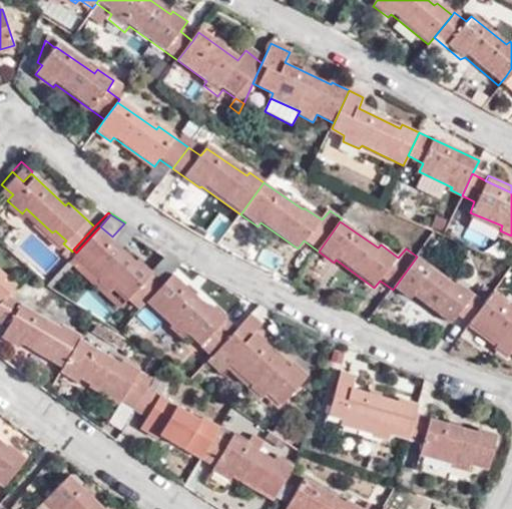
[(132,229),(124,223),(112,236),(119,243),(132,229)]
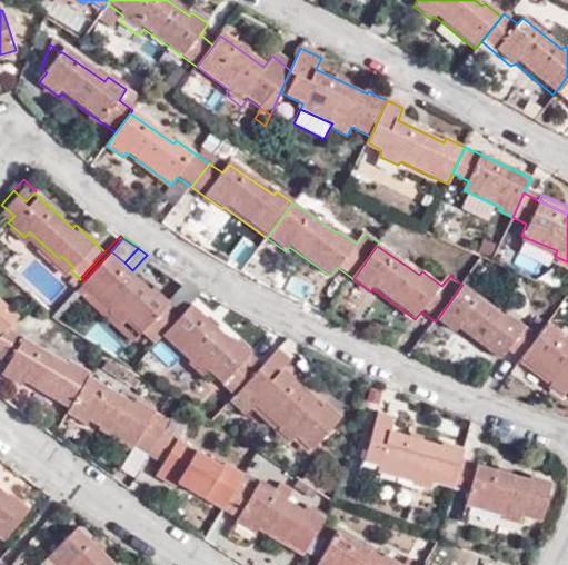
[(125,263),(111,251),(109,254),(107,256),(85,280),(111,304),(108,307),(120,318),(125,314),(140,328),(143,324),(149,317),(161,329),(181,308),(152,281),(148,285),(132,270),(125,263)]
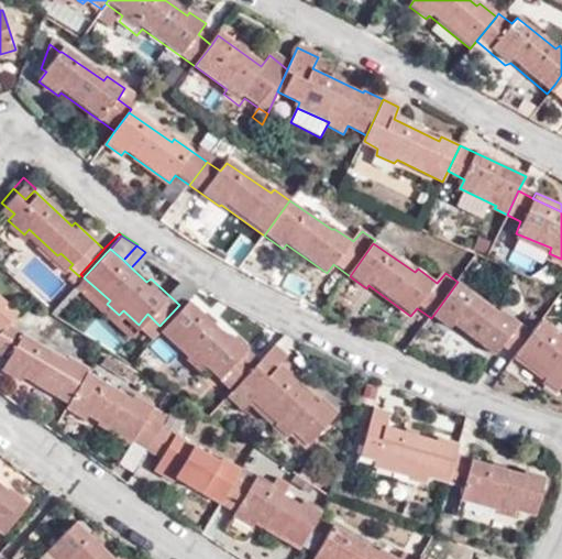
[(500,347),(514,355),(533,329),(504,308),(500,310),(459,281),(458,282),(431,318),(449,331),(452,327),(494,357),(500,347)]
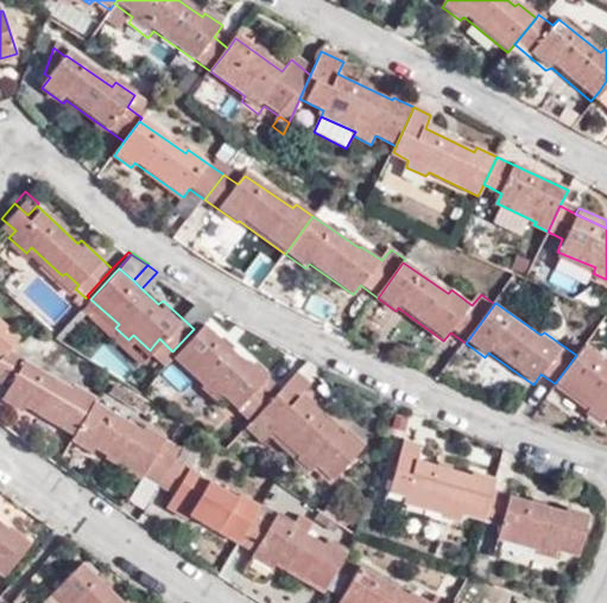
[(0,360),(12,348),(21,337),(0,317),(0,360)]
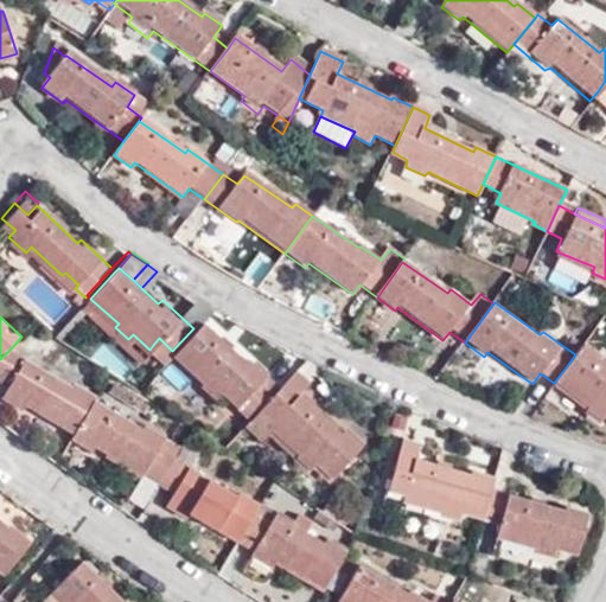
[(193,328),(172,351),(174,353),(196,333),(203,325),(205,322),(202,319),(193,328)]
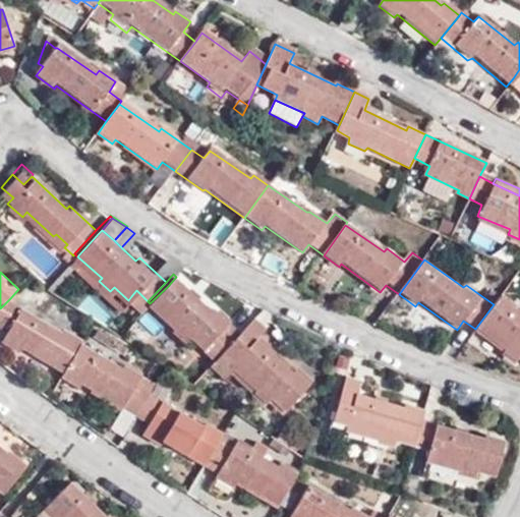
[(210,307),(176,277),(174,279),(168,286),(150,303),(172,325),(169,328),(182,340),(189,332),(214,354),(220,347),(238,328),(213,304),(210,307)]
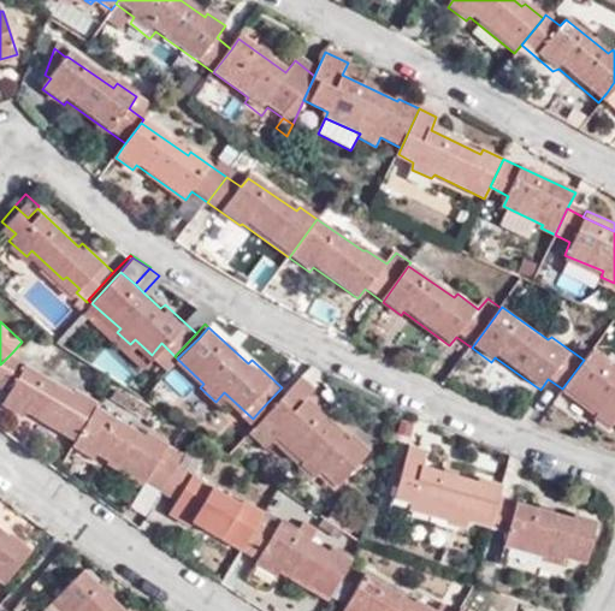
[(175,356),(161,343),(155,350),(169,363),(175,356)]
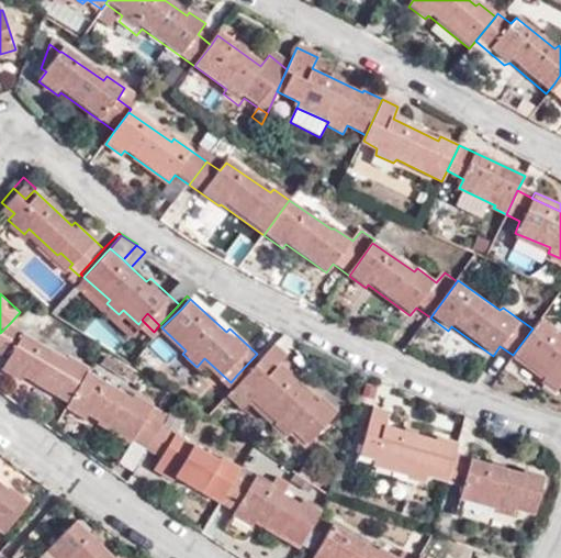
[(0,333),(0,350),(4,354),(1,363),(22,376),(25,371),(70,400),(88,370),(91,366),(73,355),(69,359),(11,322),(0,333)]
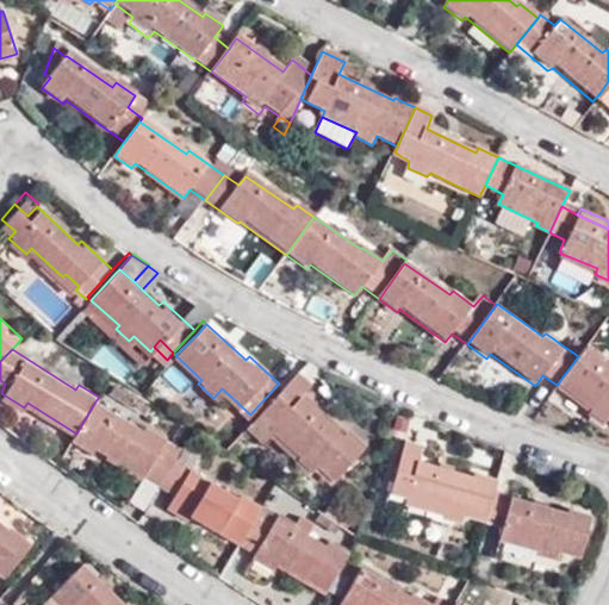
[(578,356),(557,385),(589,407),(586,415),(604,426),(608,419),(608,366),(584,349),(578,356)]
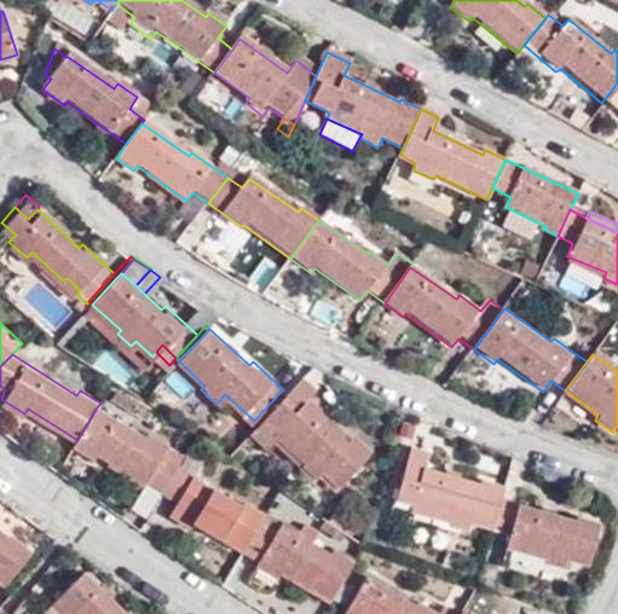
[(261,412),(265,415),(283,395),(298,380),(301,376),(298,372),(283,389),(261,412)]
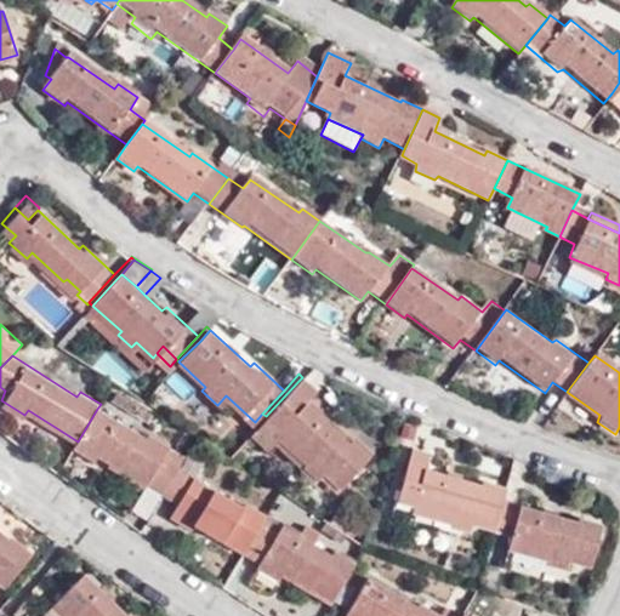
[(313,387),(302,377),(299,381),(284,397),(266,416),(277,426),(273,431),(276,433),(303,460),(301,462),(314,474),(322,468),(337,483),(367,452),(348,435),(347,438),(303,398),(313,387)]
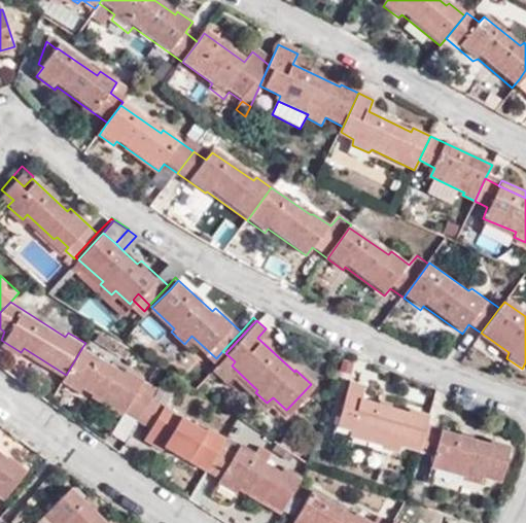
[(66,375),(63,379),(80,390),(82,386),(137,420),(150,397),(154,391),(140,382),(141,379),(125,369),(123,372),(82,347),(66,375)]
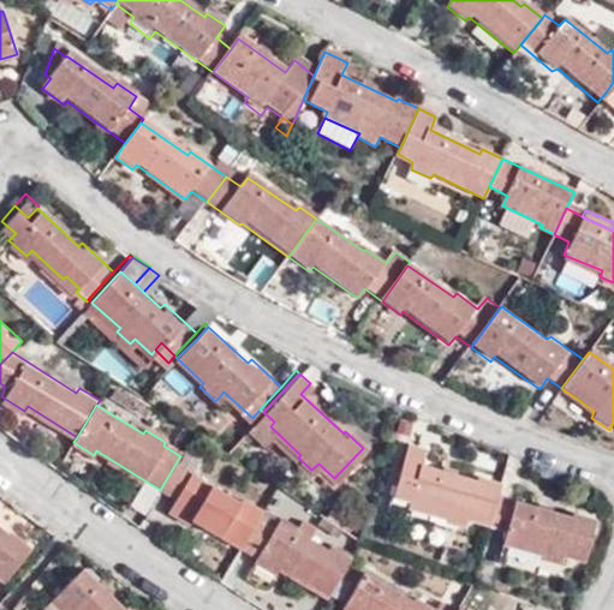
[(261,416),(263,412),(260,410),(252,418),(245,425),(249,429),(255,423),(261,416)]
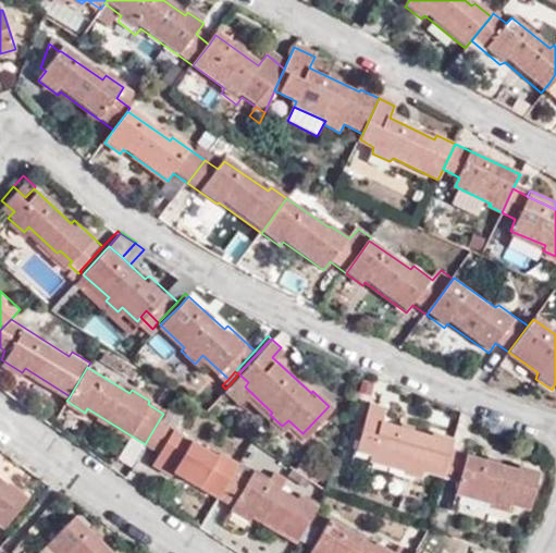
[(248,382),(238,373),(236,377),(231,383),(225,389),(237,400),(247,389),(245,386),(248,382)]
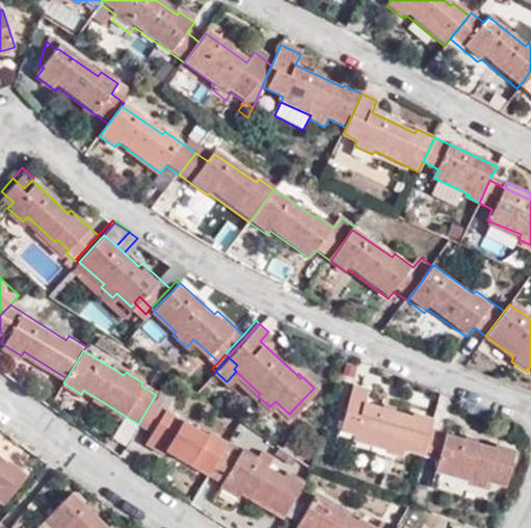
[(429,431),(431,422),(410,415),(409,418),(365,405),(369,392),(353,387),(341,429),(355,433),(353,440),(387,449),(387,454),(401,457),(404,449),(423,454),(429,431)]
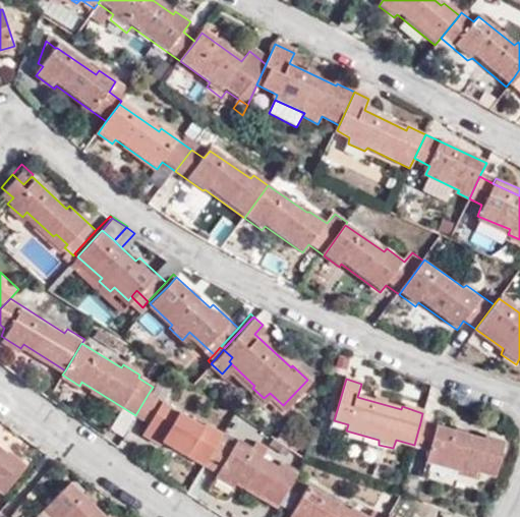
[(149,393),(135,415),(149,423),(142,435),(161,445),(164,441),(204,465),(222,432),(206,421),(203,426),(149,393)]
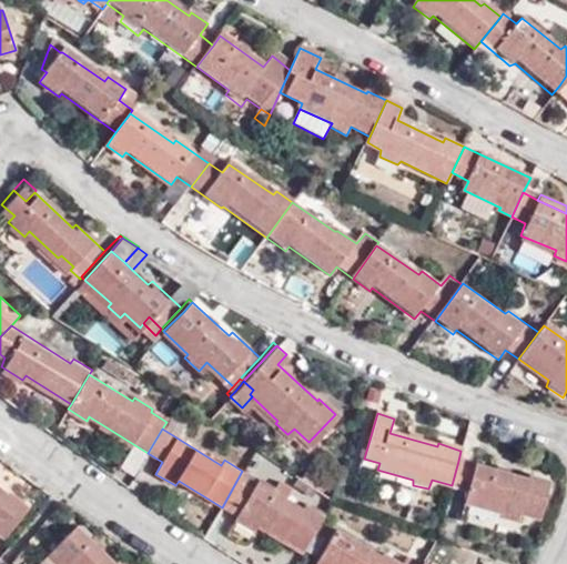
[(458,461),(452,485),(466,490),(464,502),(498,513),(498,519),(519,525),(522,516),(538,521),(549,482),(527,475),(526,480),(458,461)]
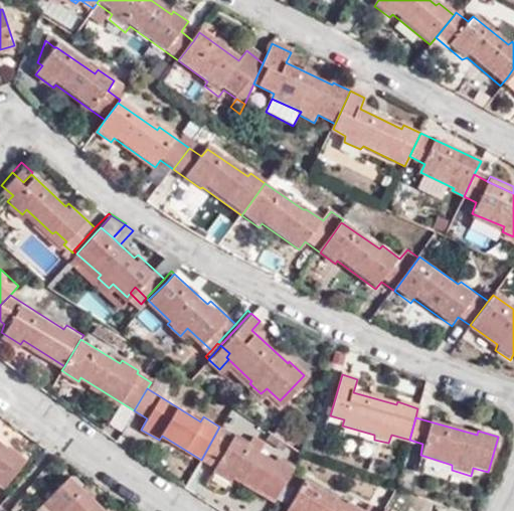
[(273,429),(286,438),(293,429),(279,418),(273,429)]
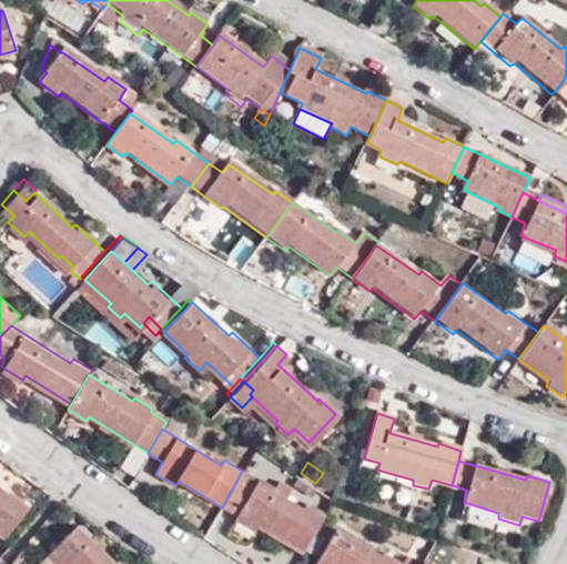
[(242,471),(222,507),(239,516),(236,520),(255,531),(260,526),(304,553),(324,520),(304,506),(303,509),(287,499),(294,490),(280,481),(273,491),(262,482),(243,469),(242,471)]
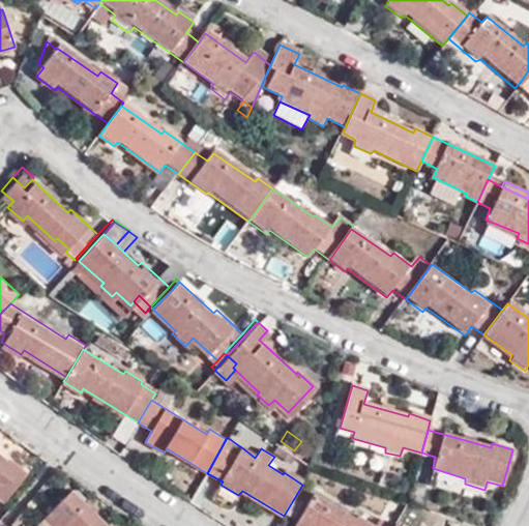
[(291,461),(295,455),(282,445),(276,443),(273,449),(291,461)]
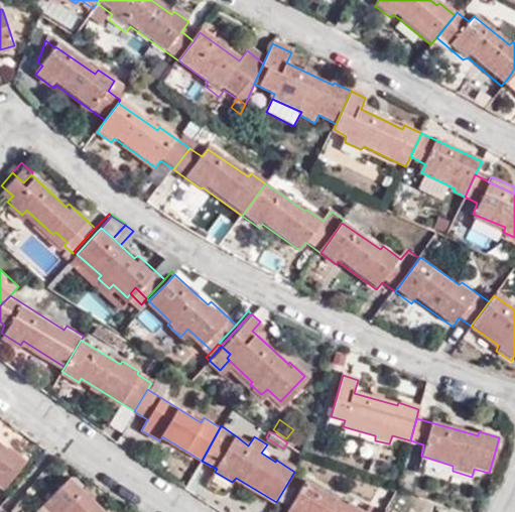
[(0,489),(22,463),(6,450),(3,453),(0,450),(0,489)]
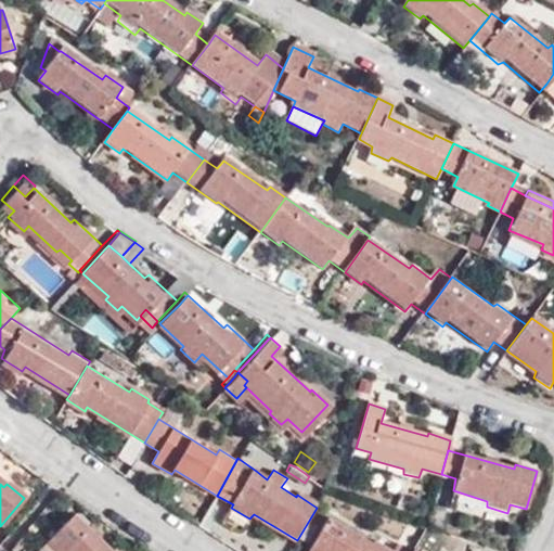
[(118,550),(114,547),(111,549),(76,515),(48,542),(55,550),(118,550)]
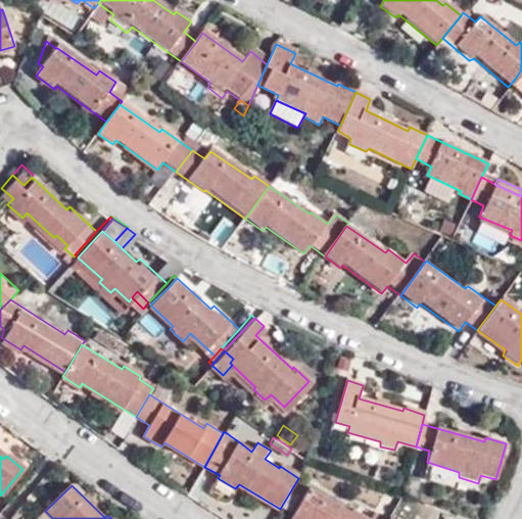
[(372,518),(354,509),(351,513),(310,488),(291,518),(372,518)]
